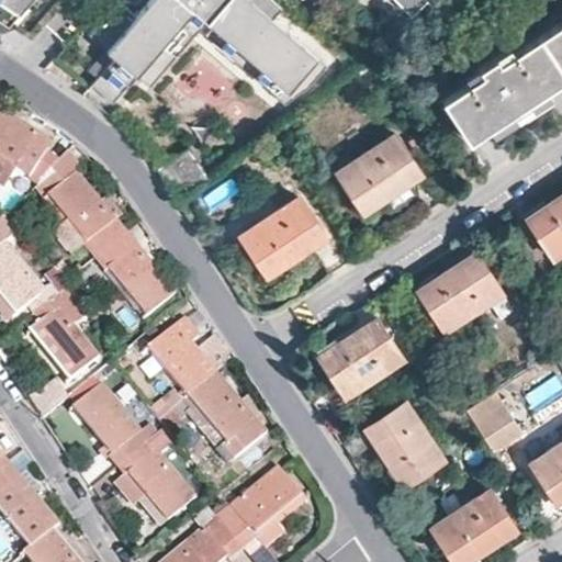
[(0,0),(0,18),(7,23),(26,0),(0,0)]
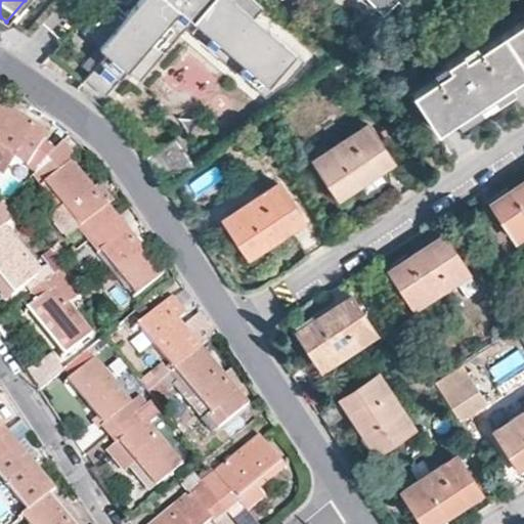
[(306,59),(255,14),(264,4),(259,0),(168,0),(167,2),(164,0),(138,0),(124,17),(106,2),(80,33),(91,44),(93,45),(94,45),(96,45),(98,45),(99,45),(101,44),(108,49),(104,55),(86,75),(105,92),(128,67),(141,78),(194,17),(201,23),(193,31),(266,95),(289,79),(306,59)]
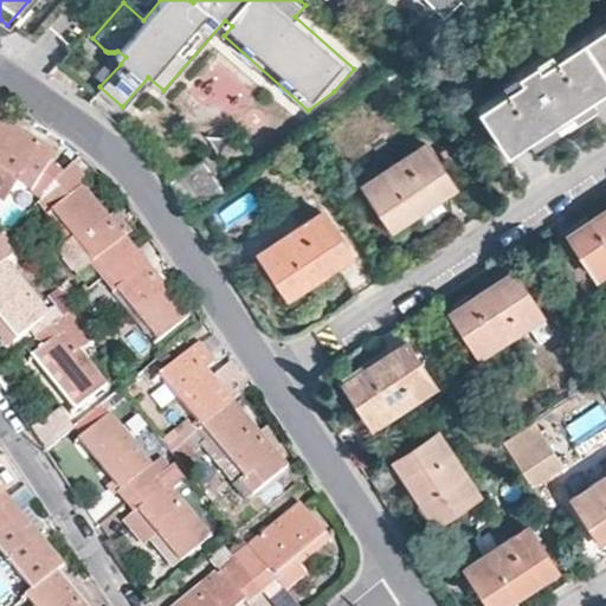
[(425,0),(445,11),(456,0),(425,0)]
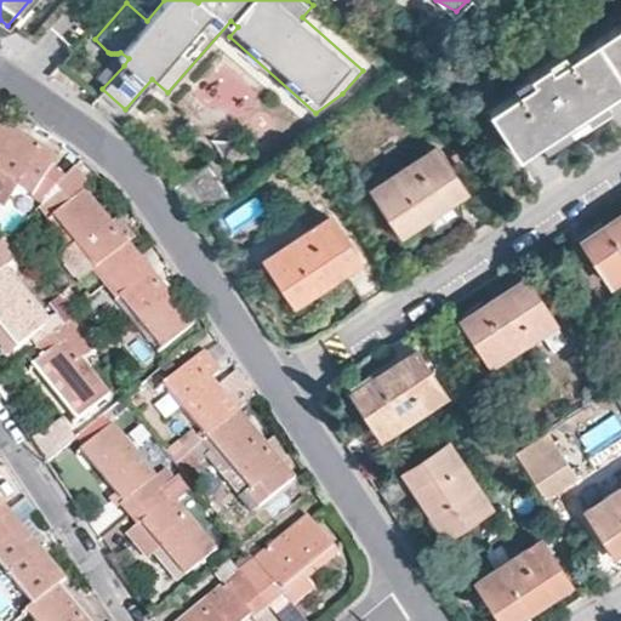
[(489,108),(519,153),(620,85),(620,20),(557,63),(553,57),(523,77),(528,83),(489,108)]
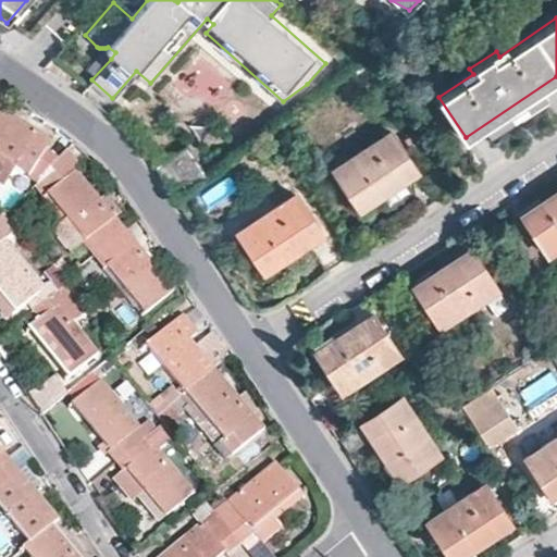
[(115,52),(108,47),(106,48),(104,48),(102,48),(100,48),(99,48),(97,47),(111,59),(115,52)]
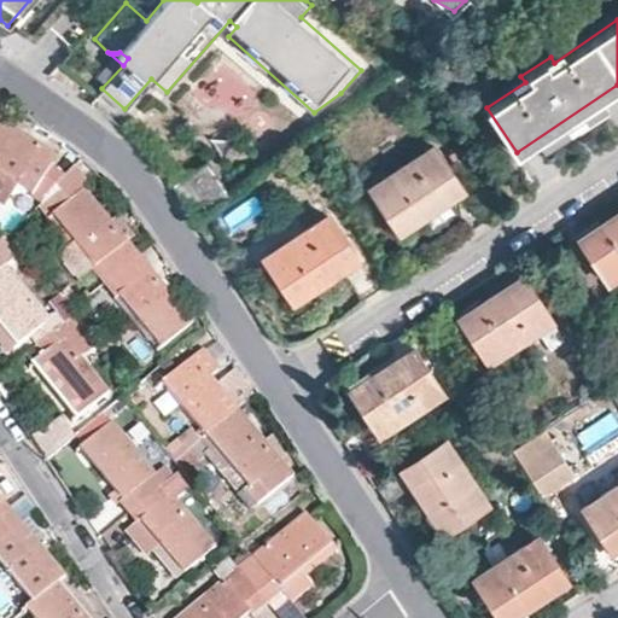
[(232,120),(257,92),(225,62),(199,88),(232,120)]
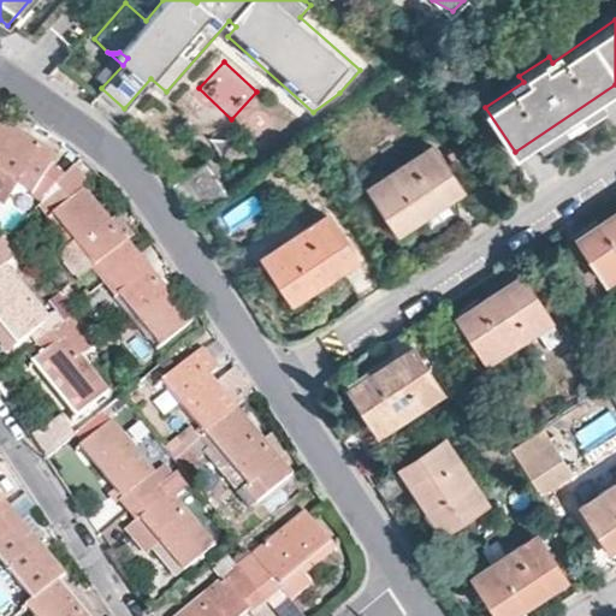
[(0,118),(0,171),(17,182),(19,179),(22,179),(24,181),(24,182),(22,185),(34,193),(58,155),(28,136),(0,118)]
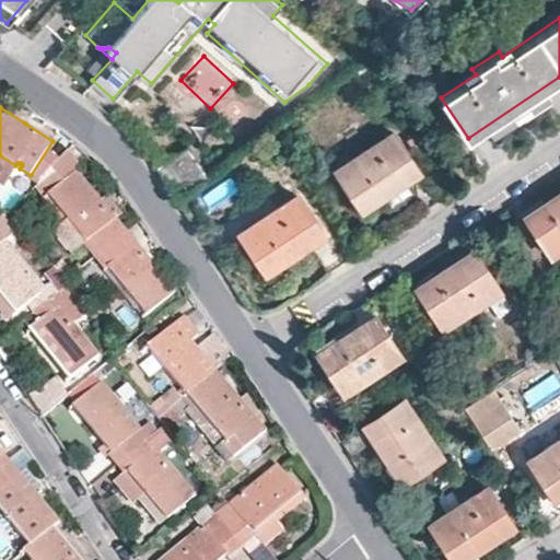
[(391,188),(420,168),(395,130),(338,168),(362,207),(391,188)]
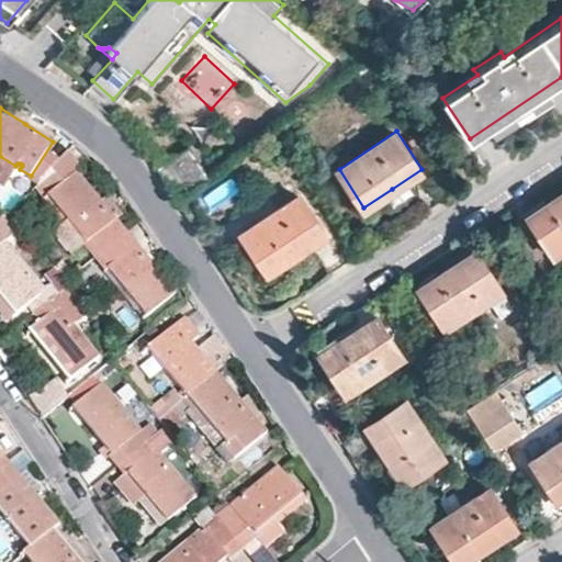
[(210,179),(191,149),(159,170),(178,199),(180,201),(210,179)]
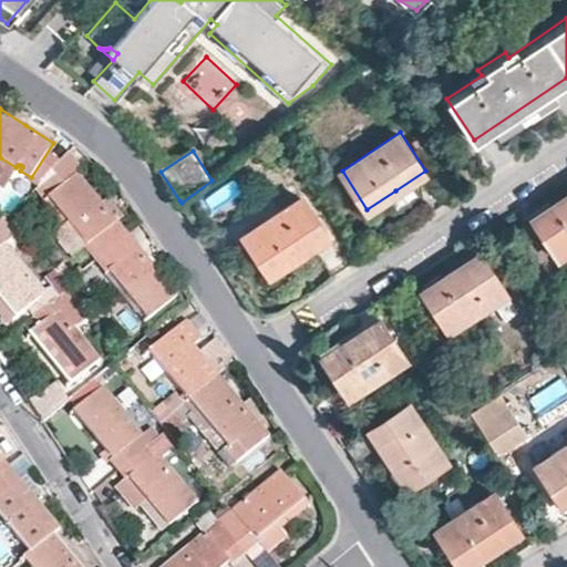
[(68,152),(35,189),(43,199),(48,197),(98,257),(126,235),(116,223),(101,204),(82,182),(75,174),(80,169),(68,152)]
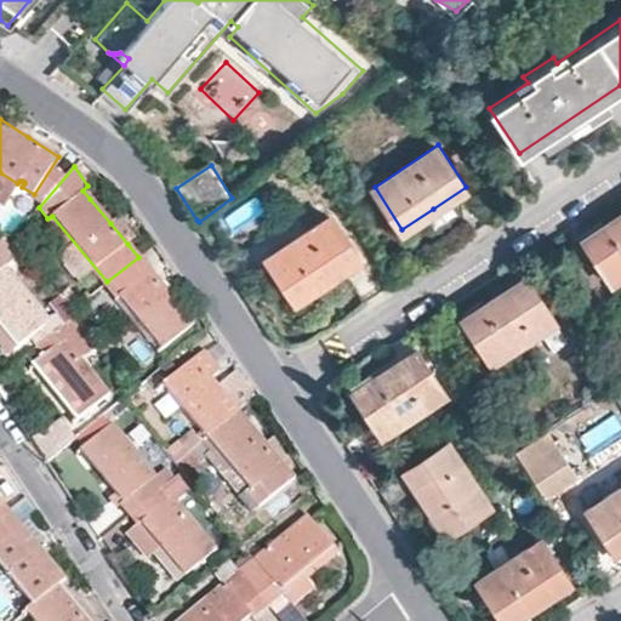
[(23,214),(33,194),(16,186),(6,204),(23,214)]
